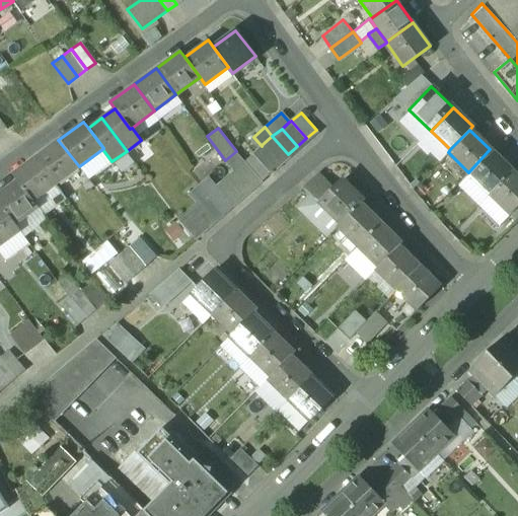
[(272,136),(263,144),(279,162),(288,154),(272,136)]
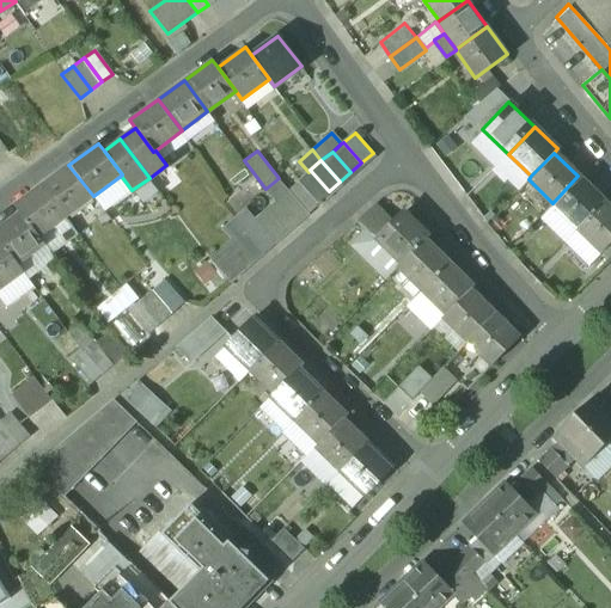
[(68,165),(43,184),(66,215),(93,196),(68,165)]
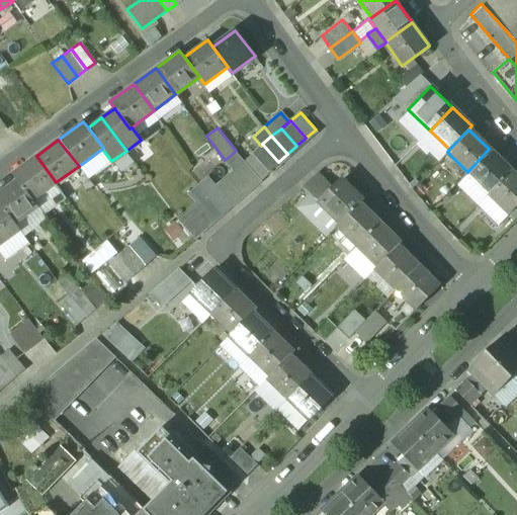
[(261,146),(253,153),(268,170),(278,162),(262,144),(261,146)]
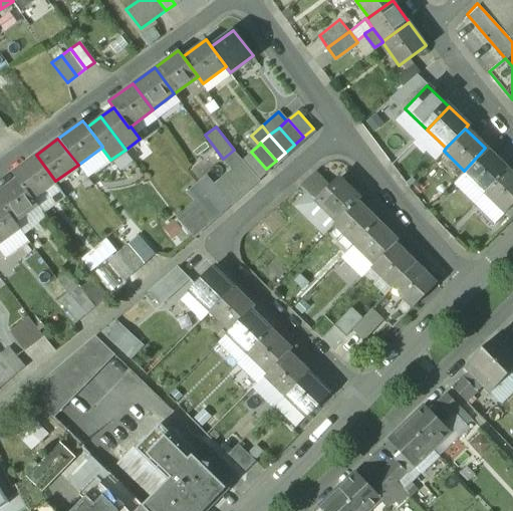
[(485,149),(464,171),(485,191),(506,168),(485,149)]
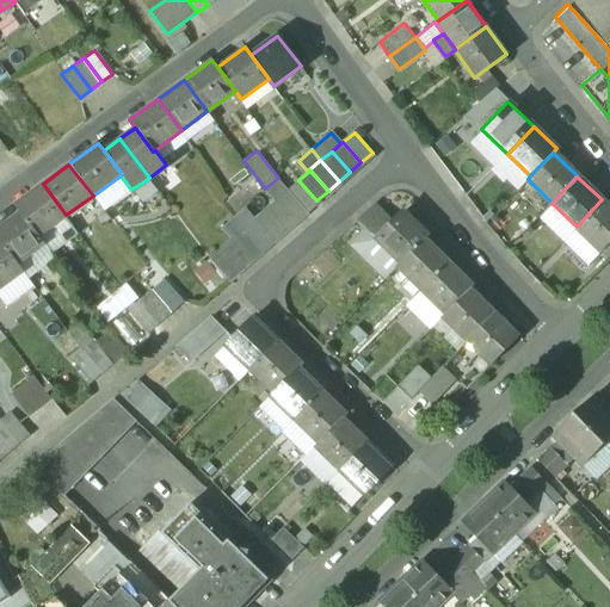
[(278,178),(265,189),(275,200),(276,199),(287,190),(278,178)]
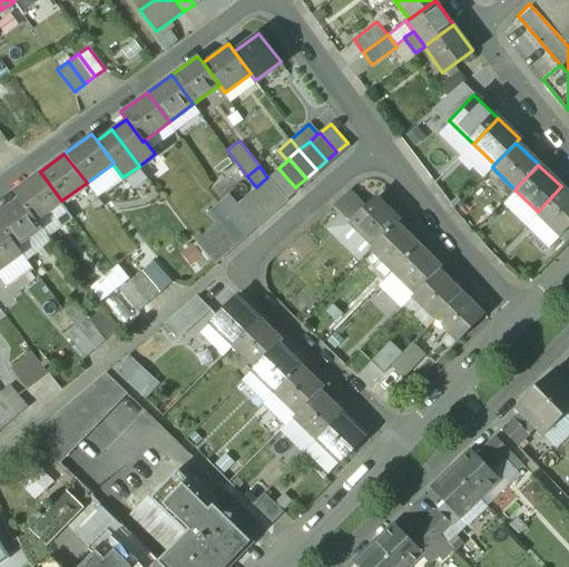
[(267,177),(285,197),(295,187),(278,168),(267,177)]
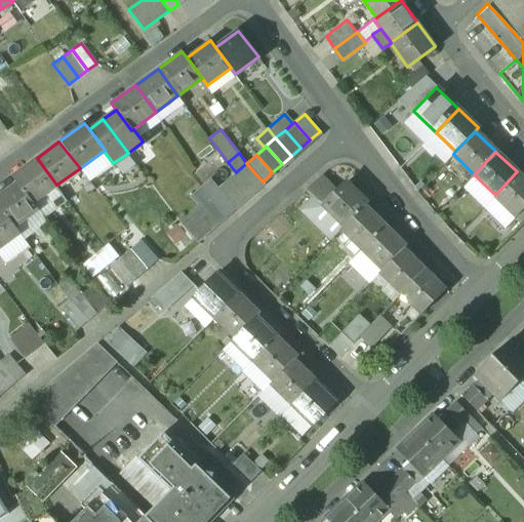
[(37,158),(13,174),(18,182),(44,215),(66,199),(62,193),(62,192),(37,158)]
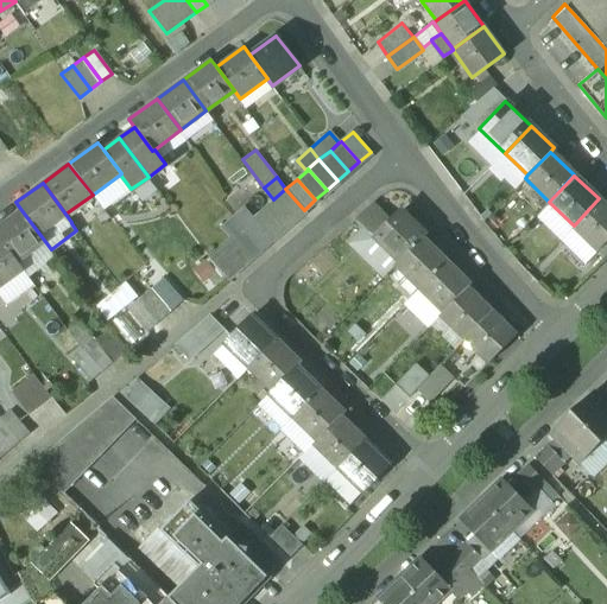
[(304,210),(285,189),(274,198),(292,220),(304,210)]
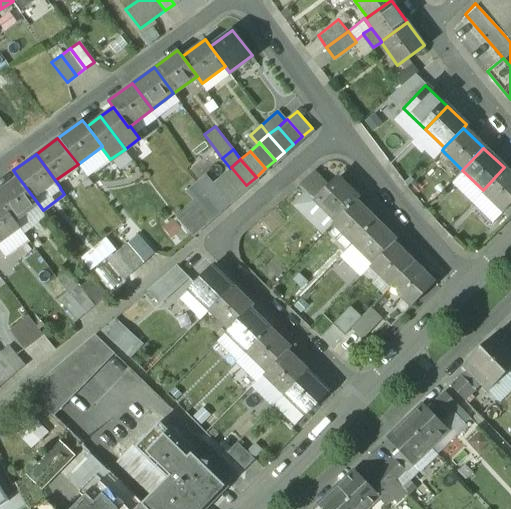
[(246,185),(231,167),(230,168),(221,175),(237,193),(246,185)]
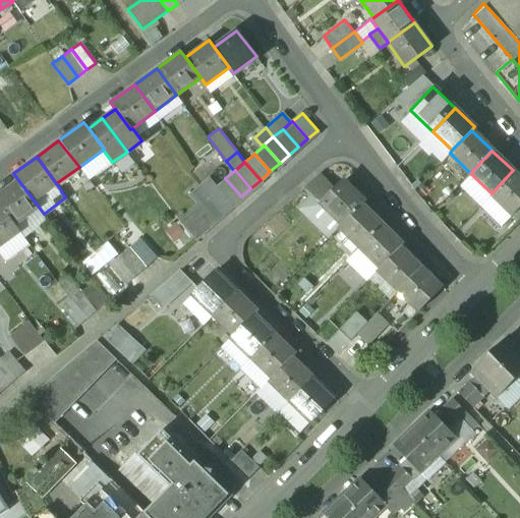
[(519,176),(513,170),(492,193),(511,214),(519,204),(519,176)]
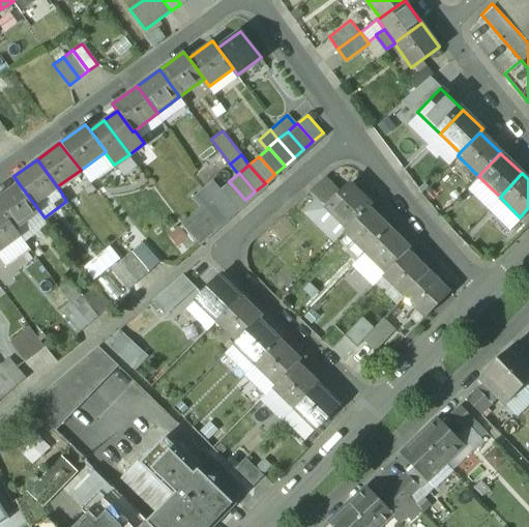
[(325,175),(310,188),(326,205),(341,191),(325,175)]
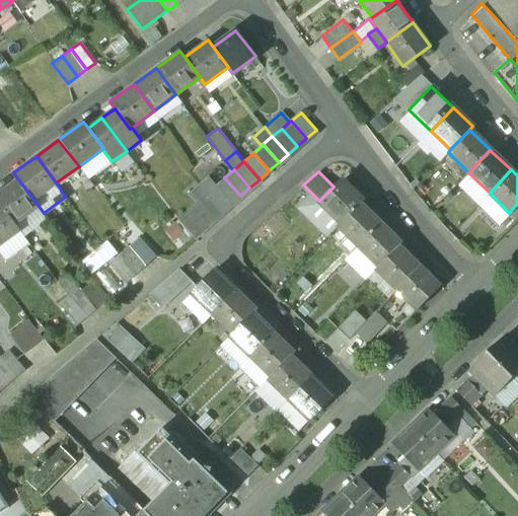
[(208,175),(198,185),(206,194),(215,186),(216,185),(208,175)]
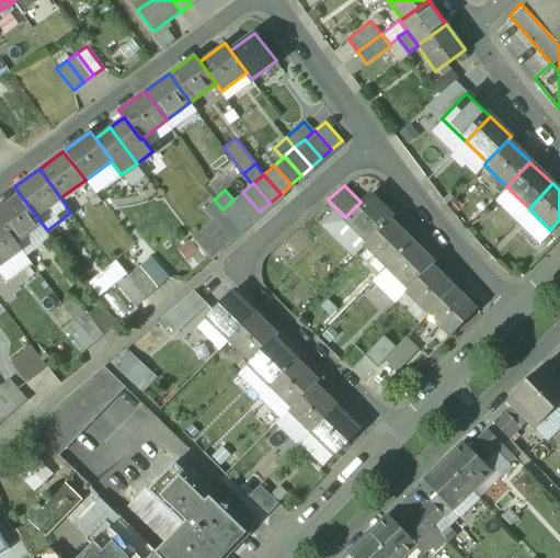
[(260,212),(242,192),(233,200),(232,201),(250,220),(260,212)]
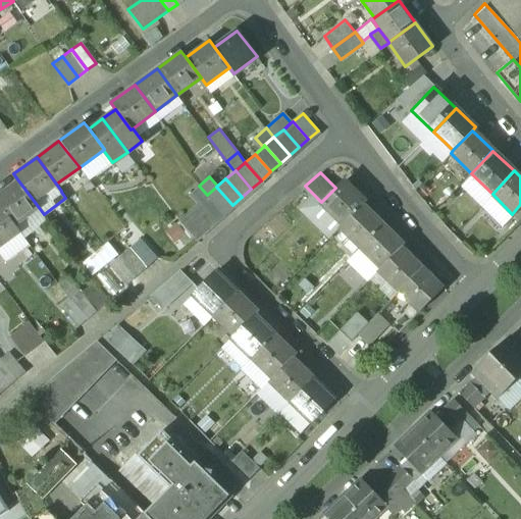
[(335,188),(321,202),(342,223),(362,203),(365,200),(344,178),(335,188)]
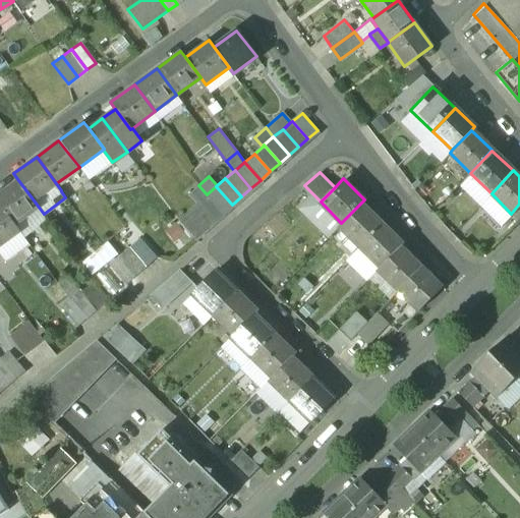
[(18,180),(0,193),(0,204),(23,236),(47,219),(44,214),(18,180)]
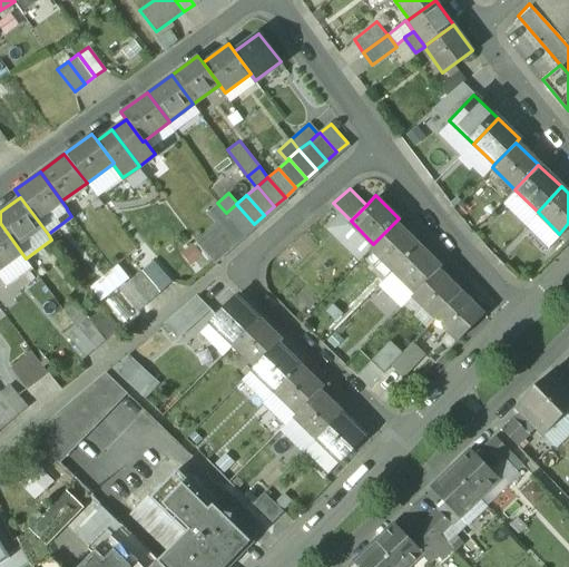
[(226,213),(217,203),(206,213),(215,223),(216,222),(226,213)]
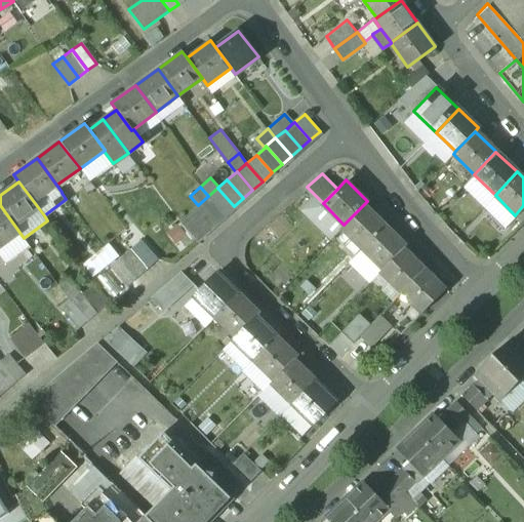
[(234,206),(217,188),(208,196),(224,214),(234,206)]
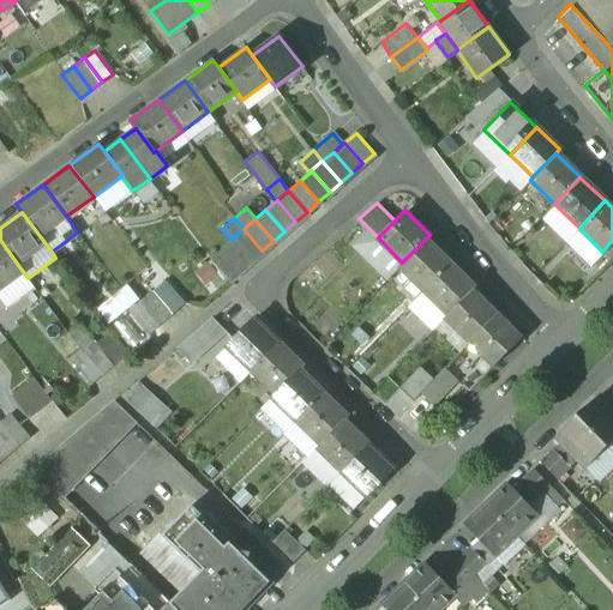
[(262,251),(244,229),(233,239),(252,260),(262,251)]
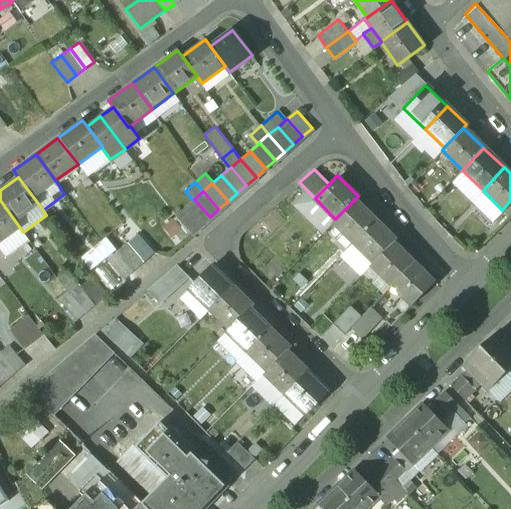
[(335,219),(315,198),(303,210),(324,231),(333,222),(335,219)]
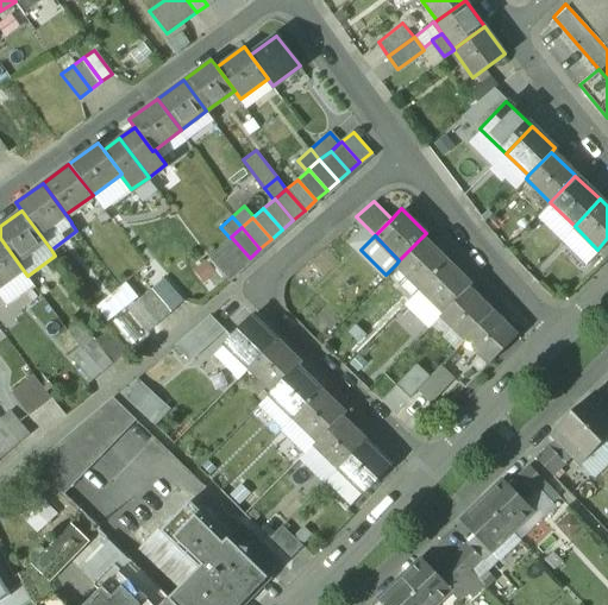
[(250,258),(231,237),(230,238),(220,246),(239,266),(250,258)]
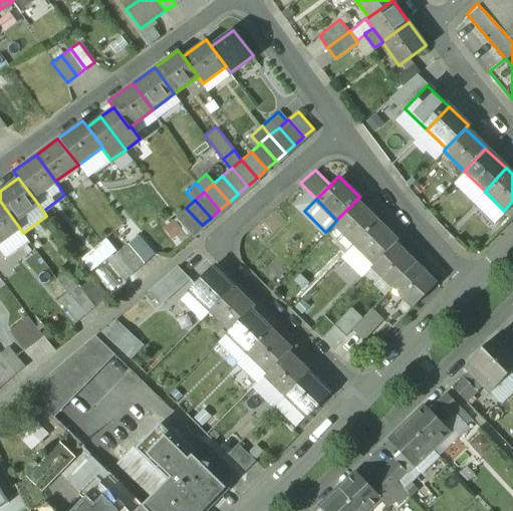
[(336,220),(334,223),(353,241),(375,219),(356,200),(336,220)]
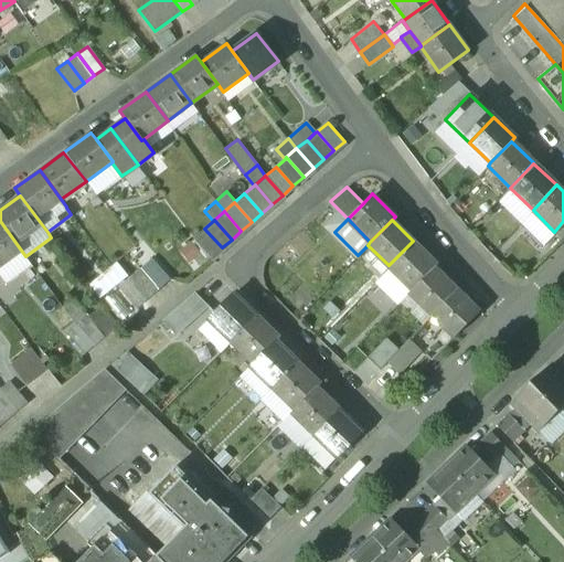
[(0,221),(0,276),(4,283),(31,263),(25,256),(0,221)]
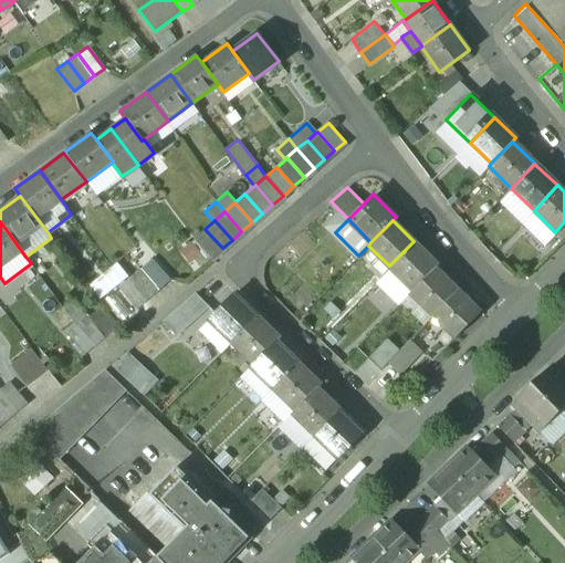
[(205,229),(195,238),(211,258),(222,248),(205,229)]
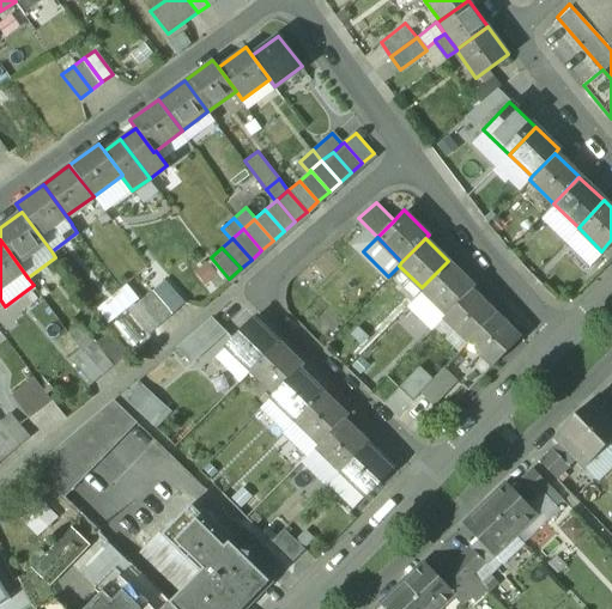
[(448,261),(422,287),(447,312),(470,290),(473,285),(448,261)]
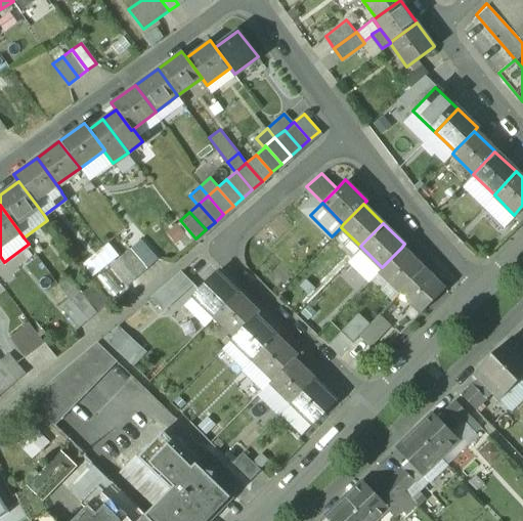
[(157,257),(141,239),(131,247),(146,266),(157,257)]
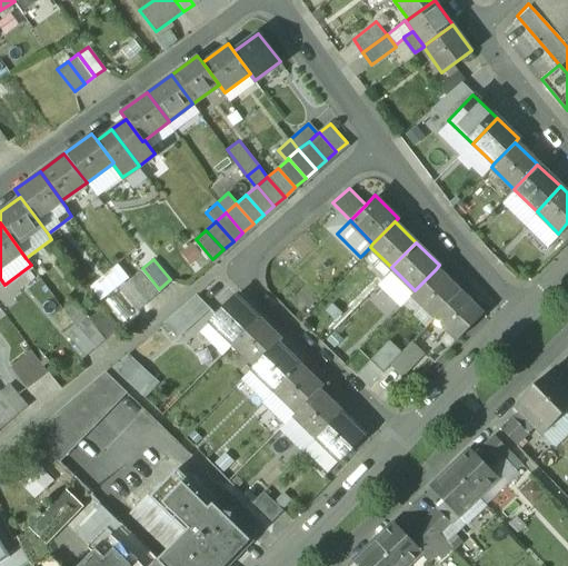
[(142,268),(131,277),(148,298),(159,289),(142,268)]
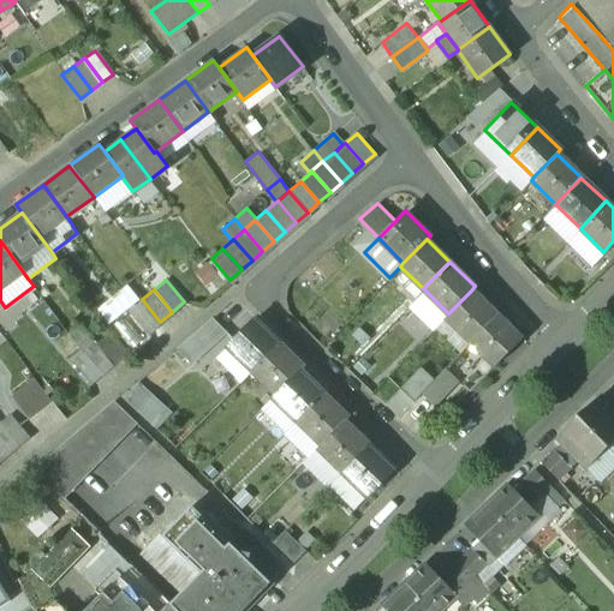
[(448,313),(445,317),(469,342),(495,315),(471,291),(448,313)]
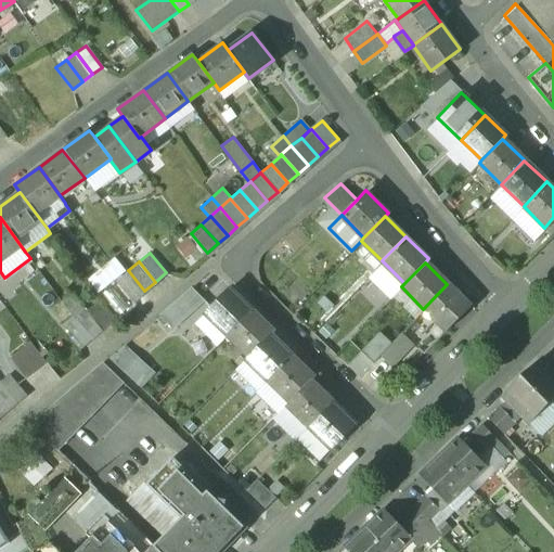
[(128,270),(117,280),(133,299),(144,291),(128,270)]
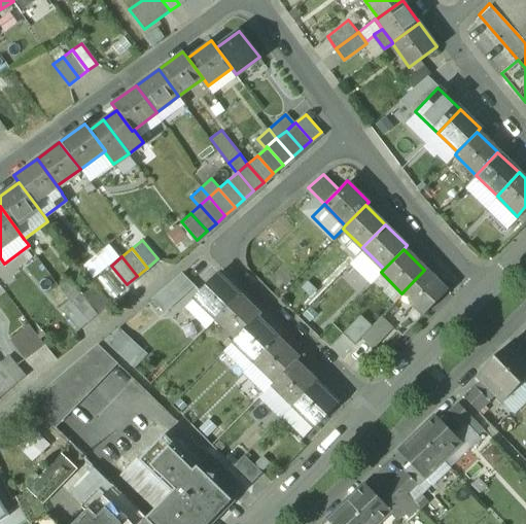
[(424,270),(401,293),(422,314),(446,290),(424,270)]
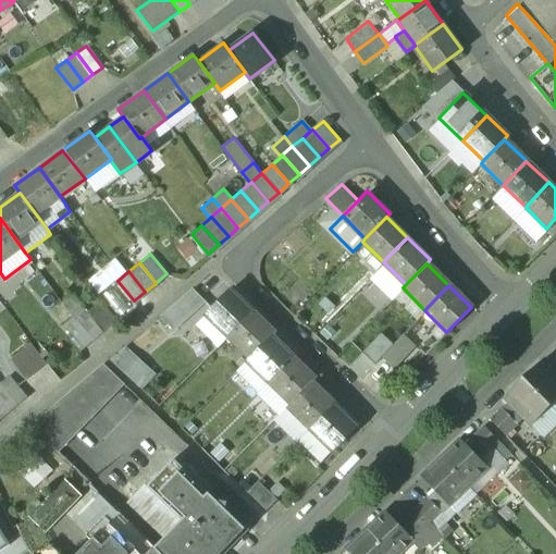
[(163,311),(175,325),(190,312),(198,294),(193,287),(163,311)]
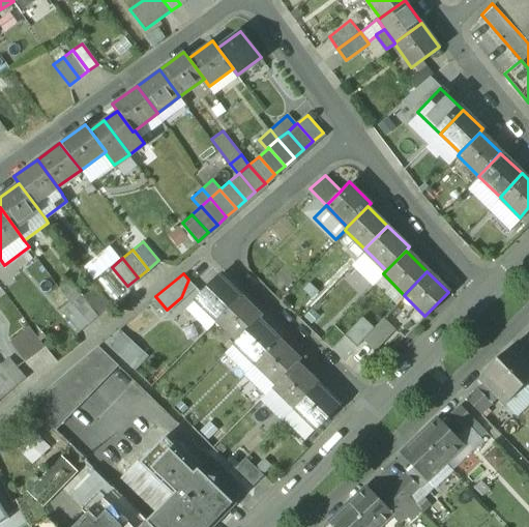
[(239,296),(217,274),(194,298),(215,319),(239,296)]
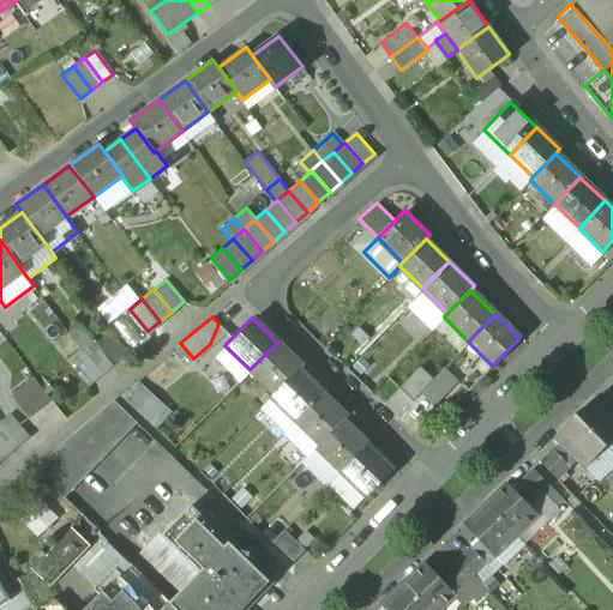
[(113,363),(94,340),(83,350),(101,372),(113,363)]
